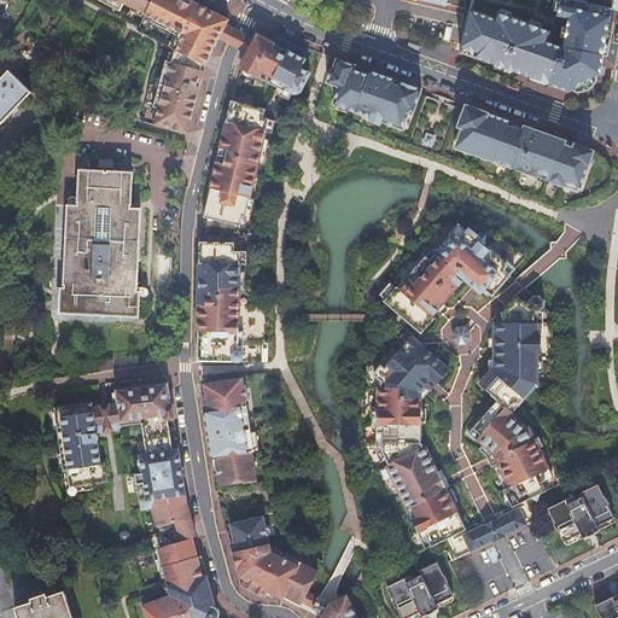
[(223,31),(227,23),(215,17),(216,13),(192,0),(191,1),(190,0),(100,0),(121,10),(124,3),(132,7),(144,13),(155,18),(165,24),(164,25),(176,31),(168,46),(175,50),(174,53),(172,62),(168,60),(167,60),(162,79),(163,79),(159,88),(158,88),(153,106),(155,106),(159,108),(156,120),(155,124),(182,132),(188,112),(192,114),(204,70),(202,70),(203,64),(205,65),(214,51),(216,45),(219,40),(220,38),(223,31)]
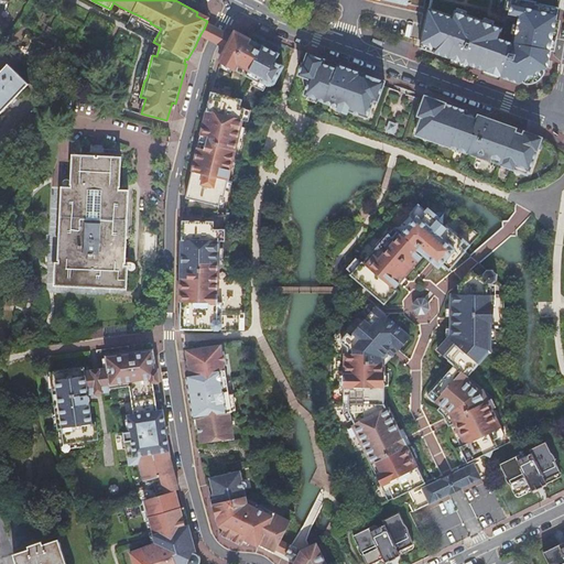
[(429,10),(418,50),(483,71),(483,74),(499,79),(500,77),(519,84),(523,82),(527,85),(533,84),(540,79),(544,75),(544,69),(548,67),(551,52),(553,52),(554,52),(562,20),(560,19),(557,19),(561,6),(538,1),(538,3),(537,3),(537,1),(533,0),(509,0),(506,17),(514,19),(514,21),(510,20),(507,36),(510,38),(502,35),(506,26),(496,23),(497,19),(483,14),(480,19),(467,15),(468,10),(455,7),(452,18),(429,10)]
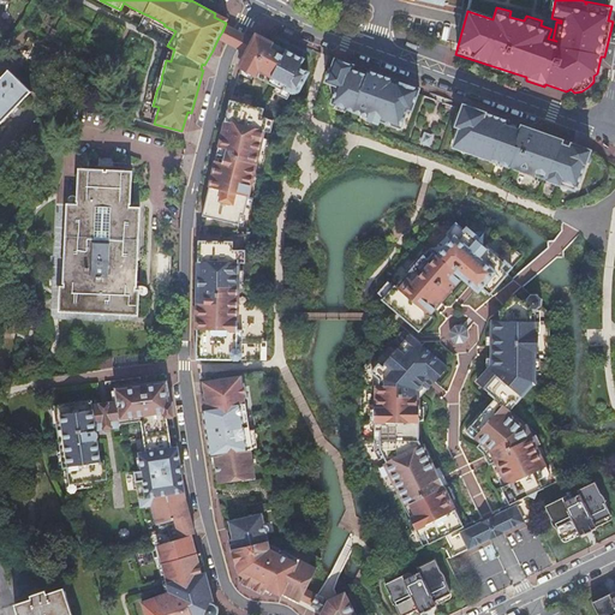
[(228,19),(215,13),(214,17),(226,23),(228,19)]
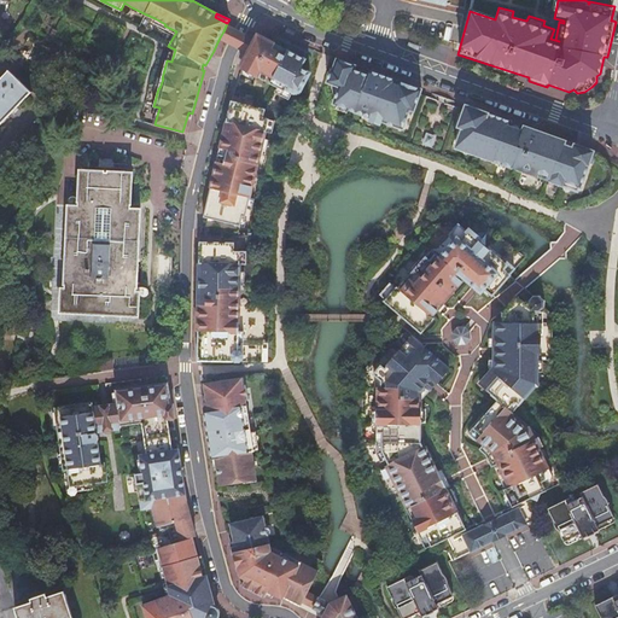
[(223,31),(219,40),(223,42),(233,47),(243,52),(248,54),(248,52),(249,52),(252,45),(248,42),(238,38),(227,33),(223,31)]
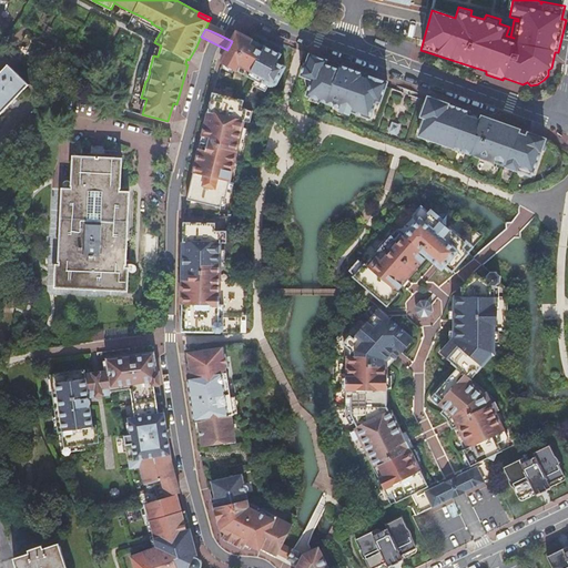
[(276,82),(285,66),(276,61),(281,53),(241,33),(236,31),(232,41),(229,48),(227,48),(227,50),(223,62),(255,79),(262,82),(263,80),(270,83),(276,82)]
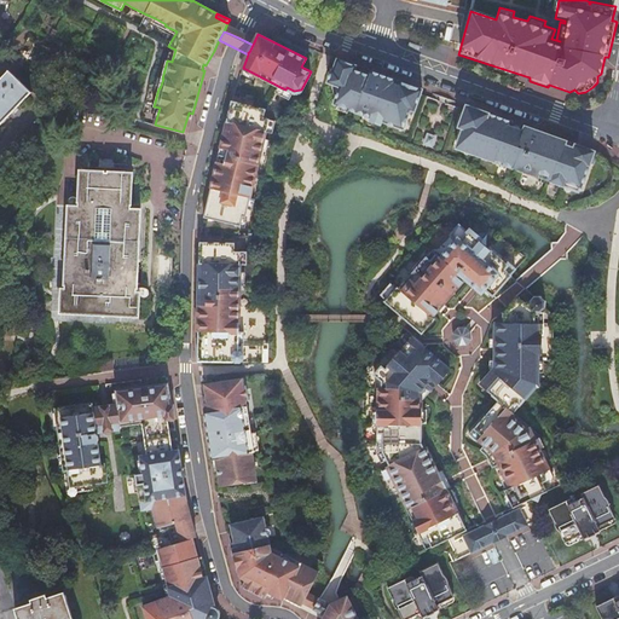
[(416,111),(423,90),(340,59),(330,85),(341,88),(336,104),(339,105),(351,110),(372,117),(383,122),(400,128),(404,116),(409,119),(411,110),(416,111)]
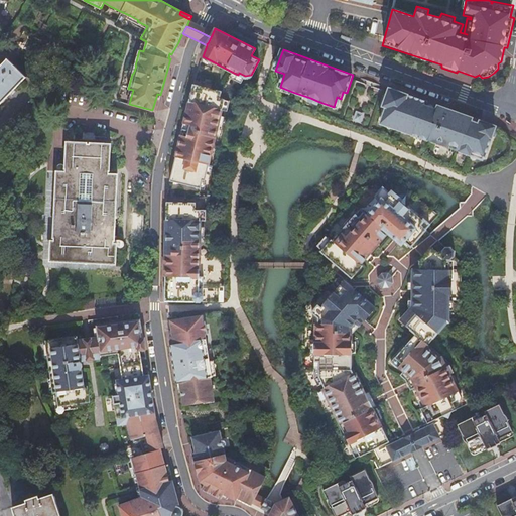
[(0,102),(8,94),(9,95),(14,90),(13,89),(25,77),(6,59),(0,65),(0,102)]
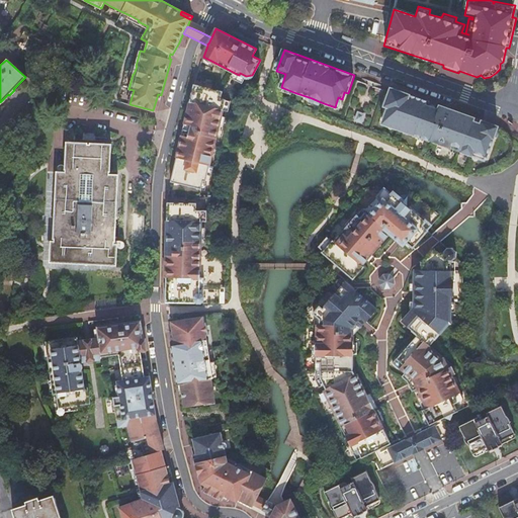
[(239,75),(233,72),(231,76),(242,82),(246,76),(240,73),(239,75)]
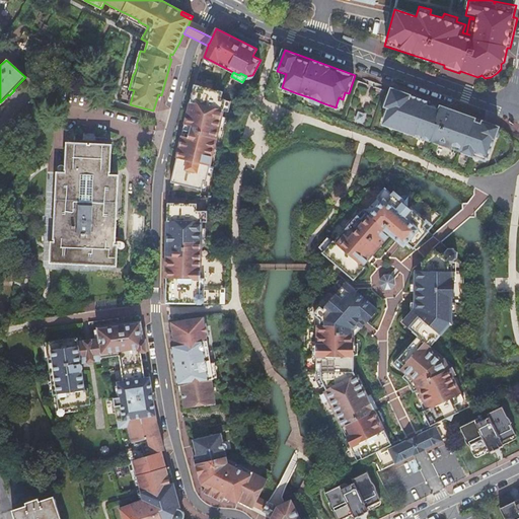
[(212,88),(213,84),(197,81),(196,84),(195,84),(171,181),(202,189),(204,180),(207,180),(208,174),(210,165),(220,125),(222,116),(223,109),(226,99),(221,98),(223,91),(212,88)]
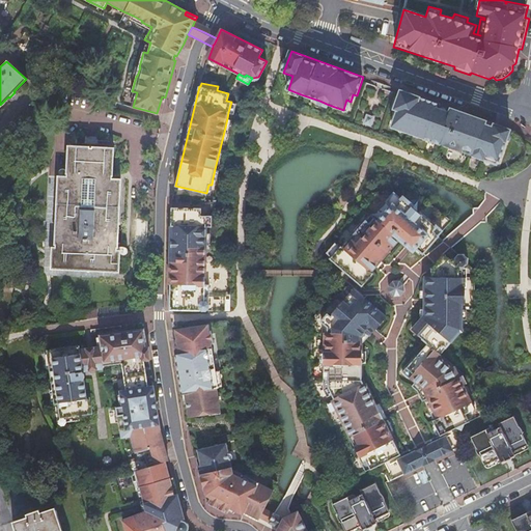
[(511,131),(401,91),(395,109),(398,111),(394,122),(413,129),(412,134),(431,141),(432,137),(443,141),(442,144),(462,151),(464,148),(473,151),(472,156),(485,160),(486,157),(499,161),(500,162),(511,131)]
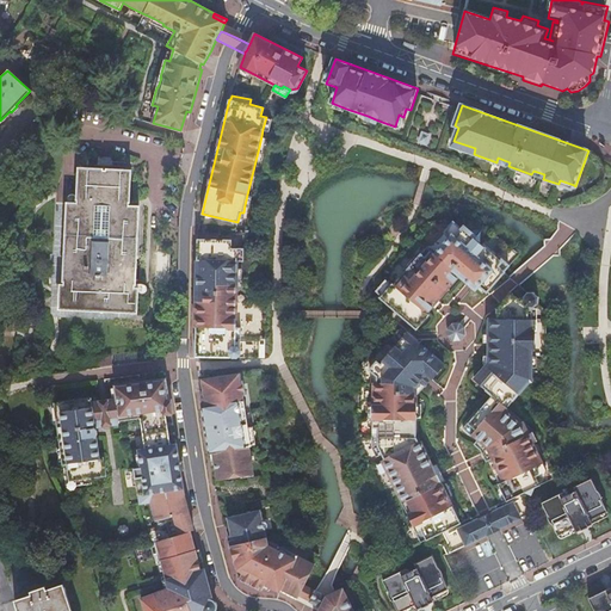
[(431,136),(424,134),(420,142),(427,144),(431,136)]
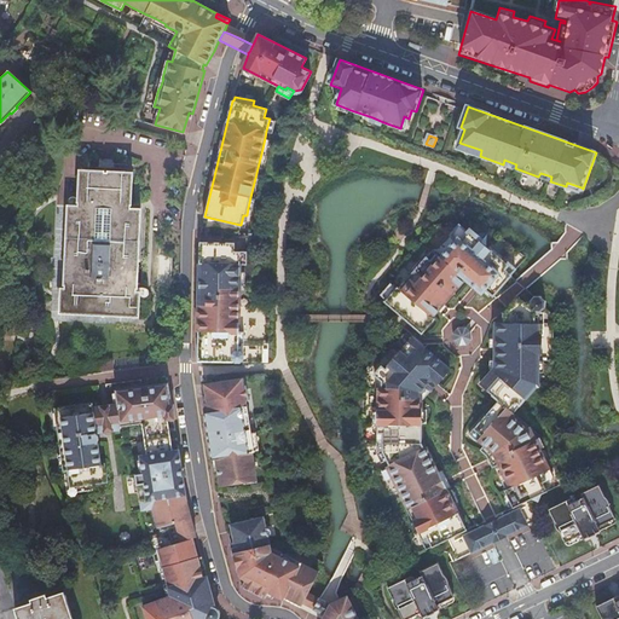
[(481,150),(460,143),(458,148),(480,156),(481,150)]
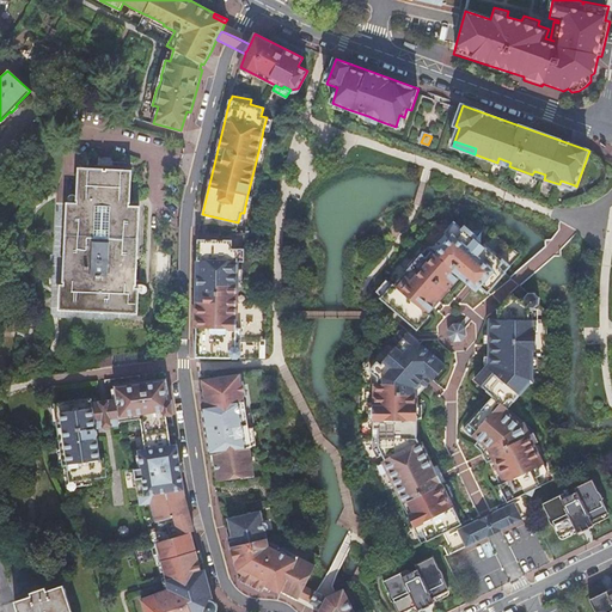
[(130,207),(133,171),(80,169),(78,204),(68,203),(65,281),(66,281),(66,286),(61,286),(61,305),(68,305),(68,310),(84,311),(85,306),(99,306),(99,311),(115,312),(115,307),(130,308),(129,313),(138,313),(140,289),(136,289),(141,207),(130,207)]
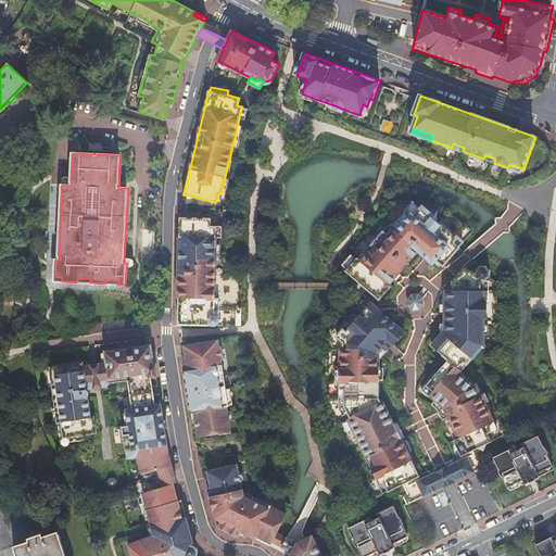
[(413,215),(419,209),(412,202),(404,212),(409,216),(412,214),(413,215)]
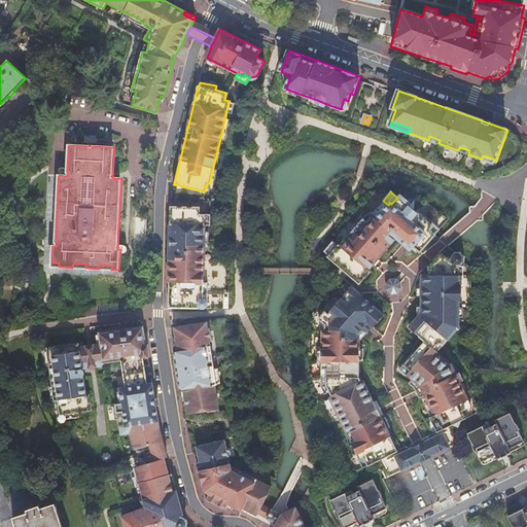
[(327,256),(358,284),(370,272),(367,270),(372,265),(377,258),(395,238),(402,244),(407,247),(409,249),(410,248),(412,246),(418,251),(419,251),(433,235),(428,231),(431,226),(430,225),(425,221),(414,212),(408,206),(409,204),(399,196),(397,198),(391,204),(390,203),(388,205),(375,219),(367,213),(357,224),(349,236),(340,246),(338,244),(337,246),(328,255),(327,256)]
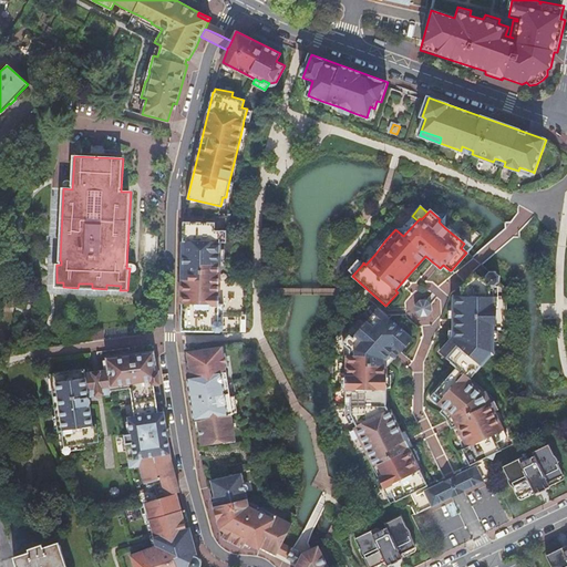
[(204,222),(204,217),(185,217),(185,222),(184,222),(183,263),(182,330),(214,330),(214,328),(216,331),(220,331),(223,328),(223,325),(223,323),(220,321),(219,321),(219,313),(219,303),(220,258),(220,247),(220,241),(220,229),(215,229),(216,222),(204,222)]
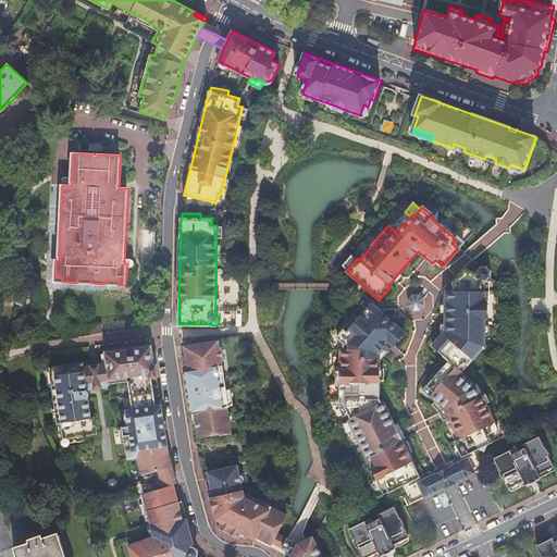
[(437,224),(449,234),(453,232),(441,221),(437,224)]
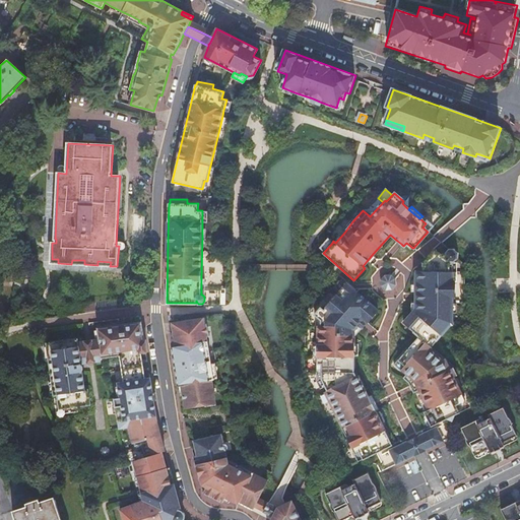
[(344,233),(352,221),(350,219),(341,230),(344,233)]
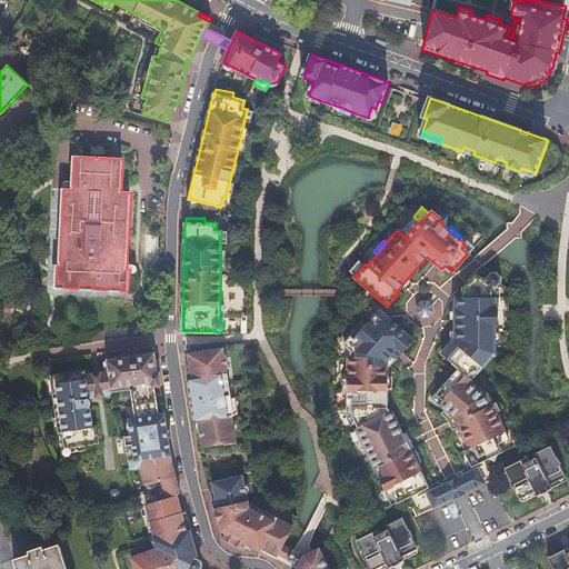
[(462,249),(468,253),(472,248),(466,242),(465,243),(466,245),(462,249)]
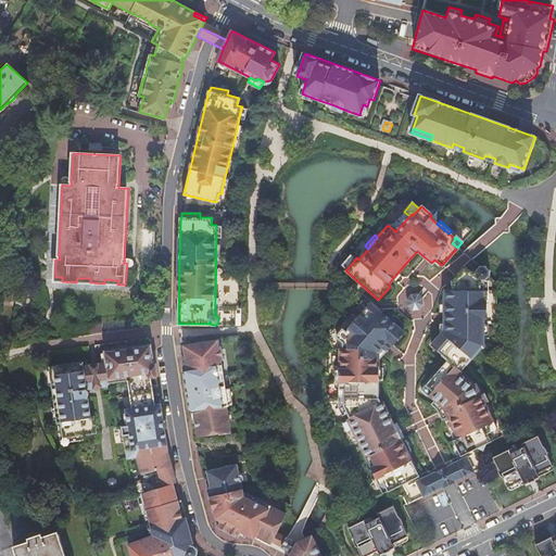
[(346,269),(355,260),(350,255),(341,265),(346,269)]
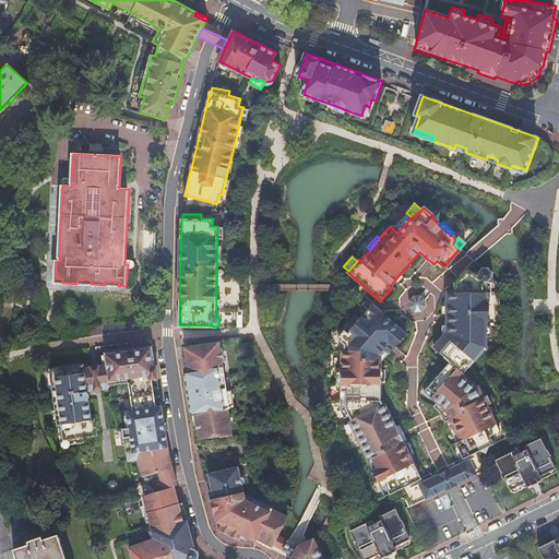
[(486,283),(489,283),(492,278),(492,272),(488,268),(482,268),(477,272),(476,273),(472,273),(465,269),(454,283),(454,292),(447,292),(447,306),(447,314),(447,319),(445,322),(445,324),(445,332),(443,335),(432,347),(450,361),(428,387),(427,388),(433,393),(430,396),(431,397),(437,402),(432,406),(438,412),(440,415),(441,418),(442,420),(443,423),(450,419),(455,431),(460,440),(455,442),(462,458),(479,450),(485,452),(488,445),(492,443),(489,436),(492,433),(489,427),(495,424),(487,406),(483,397),(479,399),(474,388),(460,376),(484,348),(485,348),(485,336),(485,326),(485,319),(488,319),(488,304),(485,304),(486,283)]
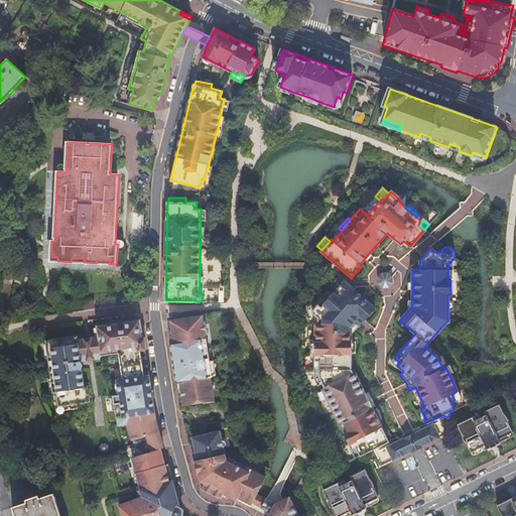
[(381,274),(377,278),(377,284),(382,288),(388,287),(392,283),(391,277),(389,275),(387,273),(381,274)]
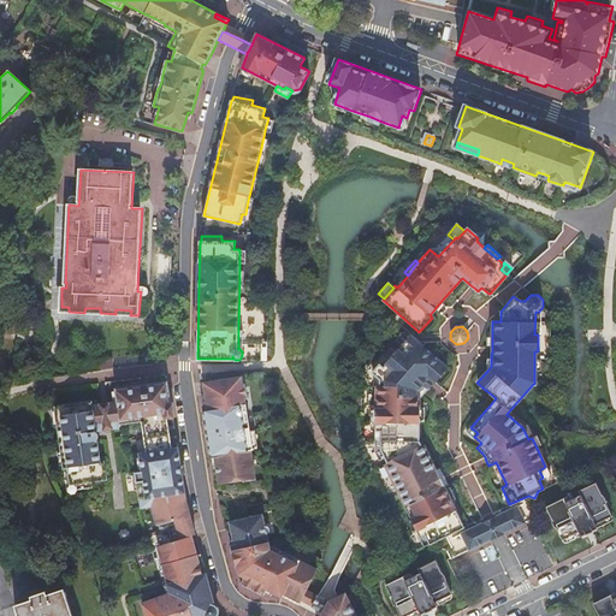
[(402,345),(409,336),(404,332),(401,332),(397,337),(397,341),(402,345)]
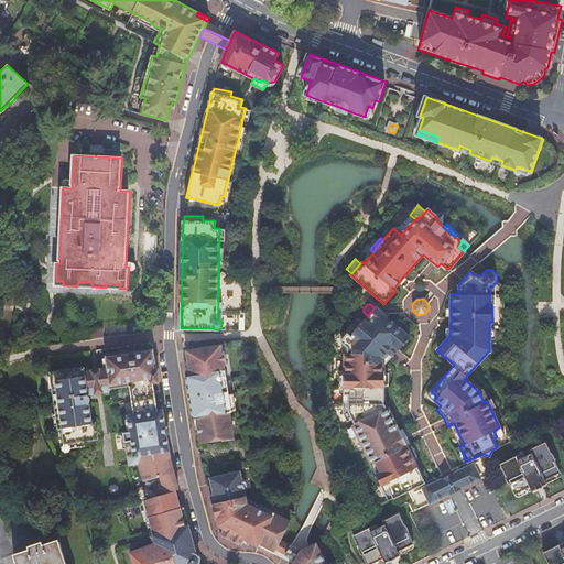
[(393,498),(423,483),(412,459),(407,447),(405,446),(407,446),(399,430),(398,430),(387,408),(384,409),(382,403),(383,364),(384,364),(393,355),(396,351),(397,350),(398,350),(399,349),(409,337),(386,316),(383,315),(375,307),(368,316),(365,321),(364,321),(353,333),(354,334),(350,337),(347,334),(340,342),(342,343),(347,347),(347,354),(344,354),(344,375),(344,386),(344,394),(348,394),(348,412),(351,419),(354,423),(351,425),(353,425),(357,435),(376,475),(381,485),(383,490),(388,488),(393,498)]
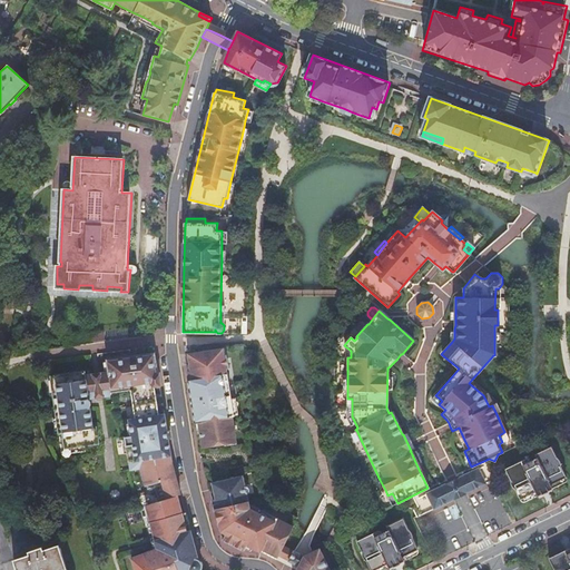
[(223,355),(222,347),(188,353),(192,370),(193,381),(189,382),(195,421),(196,421),(199,421),(200,429),(203,445),(225,442),(225,440),(236,438),(233,415),(234,415),(234,414),(232,399),(227,367),(228,367),(227,354),(223,355)]
